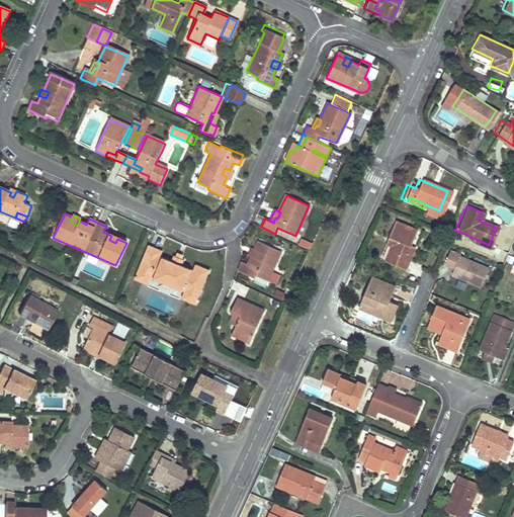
[(402,265),(406,254),(411,243),(407,241),(413,227),(392,218),(376,255),(402,265)]
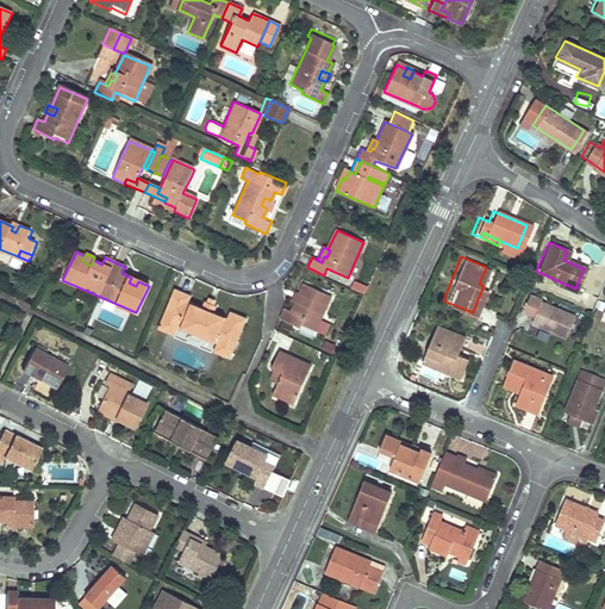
[(138,281),(141,278),(132,274),(131,278),(129,283),(136,286),(138,281)]
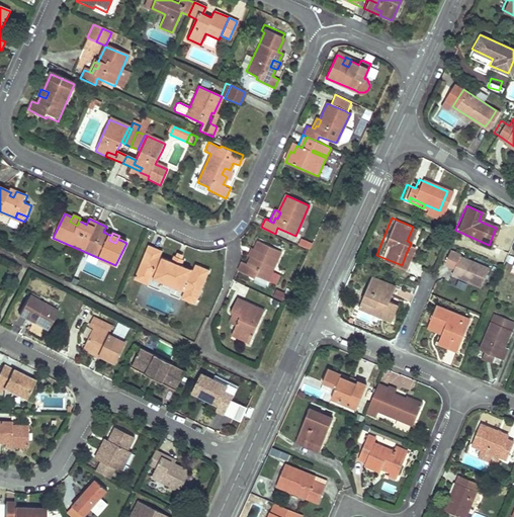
[(295,244),(307,248),(309,241),(298,237),(295,244)]
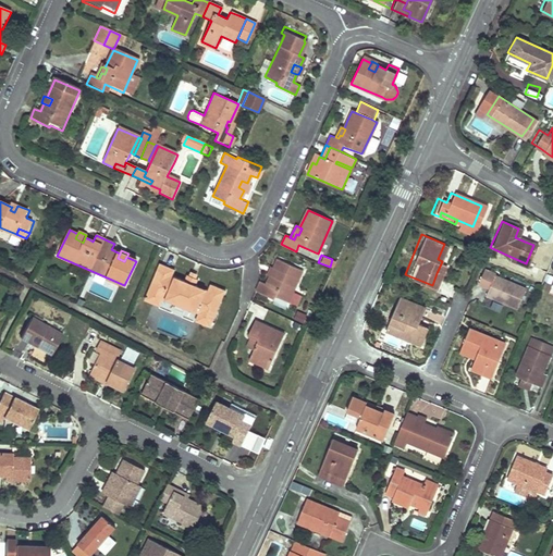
[(506,260),(524,268),(526,263),(508,256),(506,260)]
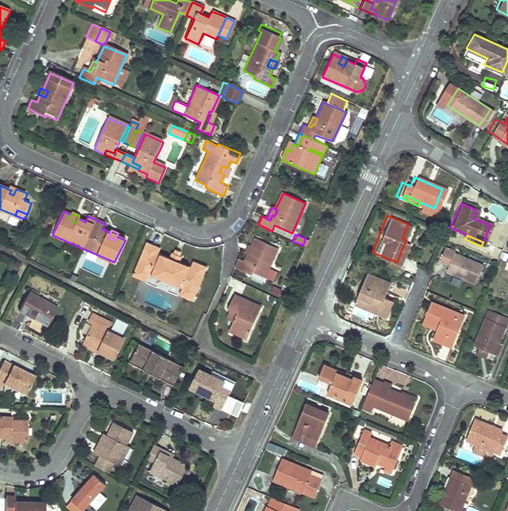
[(256,238),(252,246),(257,248),(254,255),(249,253),(245,260),(239,258),(237,262),(235,266),(253,274),(254,272),(266,278),(279,249),(256,238)]
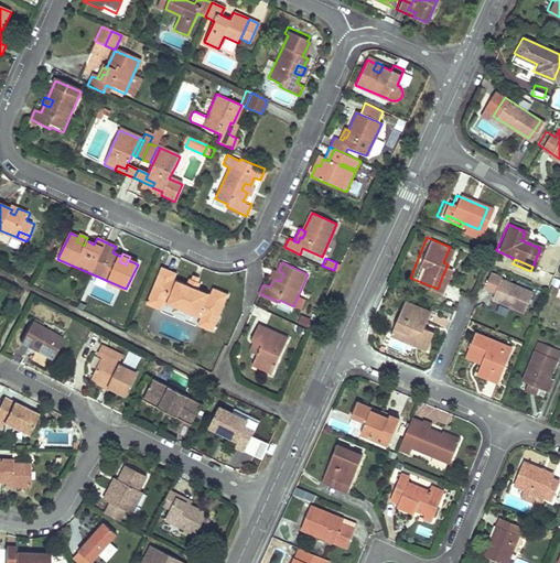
[(176,272),(162,267),(152,292),(167,299),(164,303),(179,309),(187,312),(202,317),(204,320),(202,327),(214,332),(229,294),(216,289),(213,295),(211,294),(197,289),(201,282),(189,278),(186,284),(174,280),(176,272)]
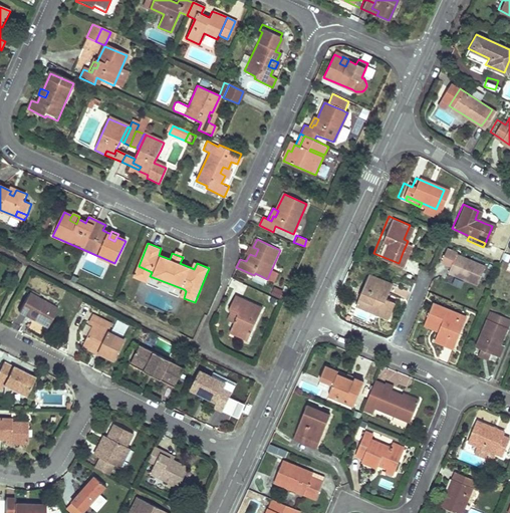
[(253,247),(251,246),(248,253),(250,254),(255,256),(258,249),(253,247)]
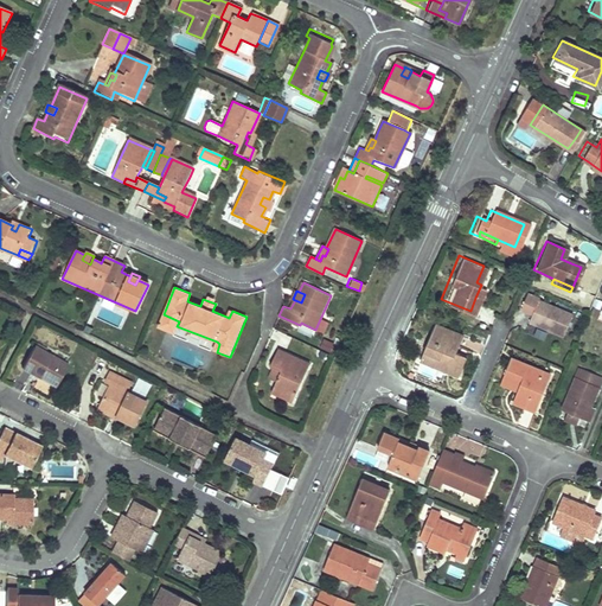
[(103,298),(94,316),(116,327),(126,310),(103,298)]
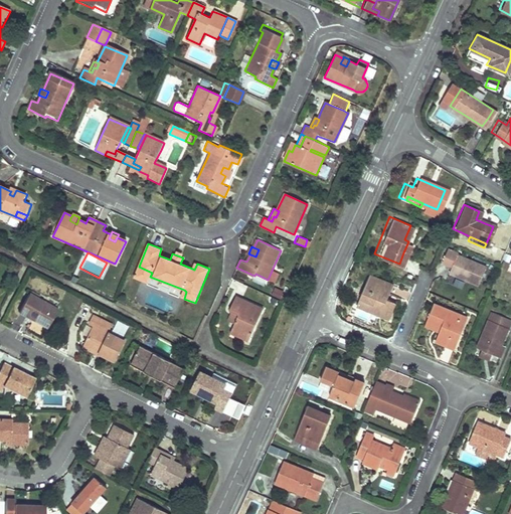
[(474,284),(477,276),(481,267),(453,255),(446,272),(474,284)]
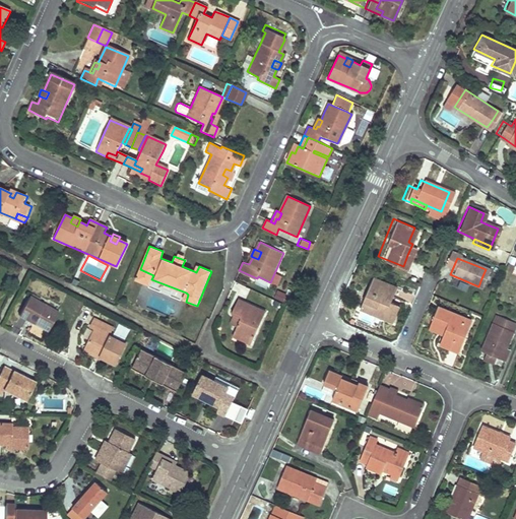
[(153,275),(140,269),(136,280),(148,286),(151,279),(153,275)]
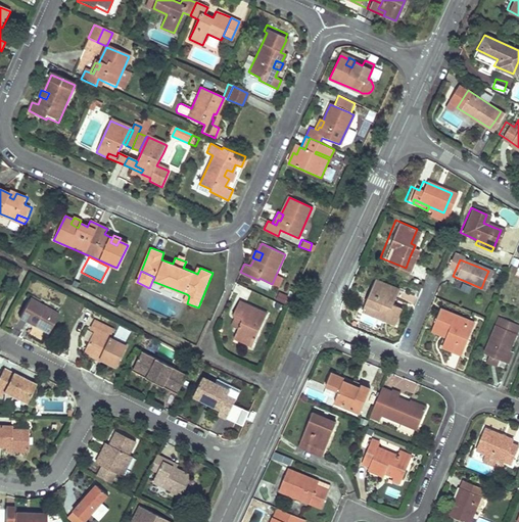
[(395,286),(384,281),(373,276),(361,301),(370,305),(371,303),(376,305),(373,313),(391,321),(398,304),(389,300),(395,286)]
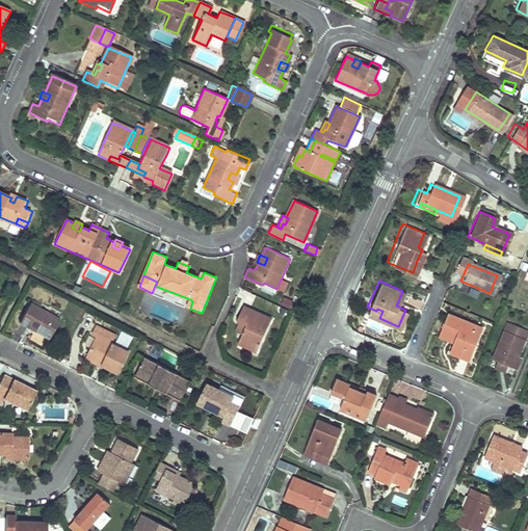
[(282,295),(276,301),(288,309),(292,302),(282,295)]
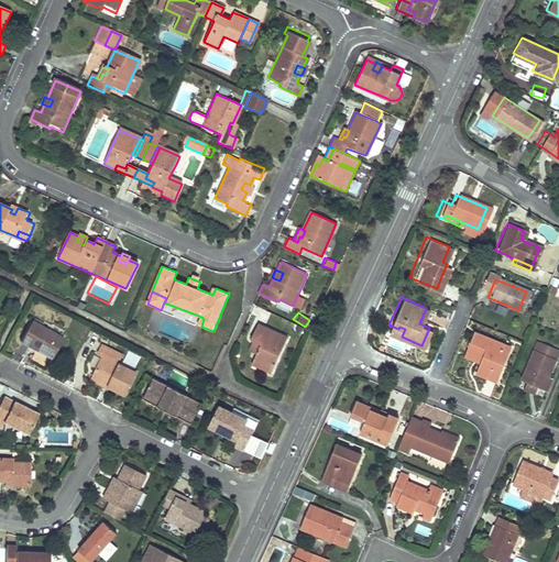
[(63,340),(31,323),(20,344),(51,361),(63,340)]
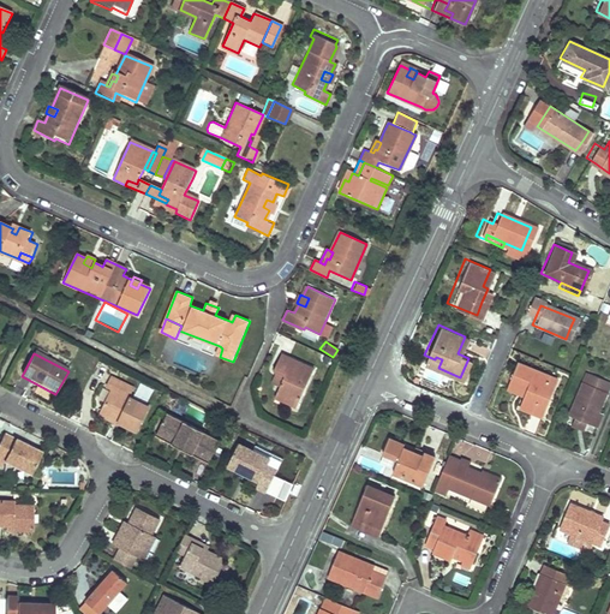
[(291,357),(286,356),(281,353),(274,370),(282,374),(291,357)]
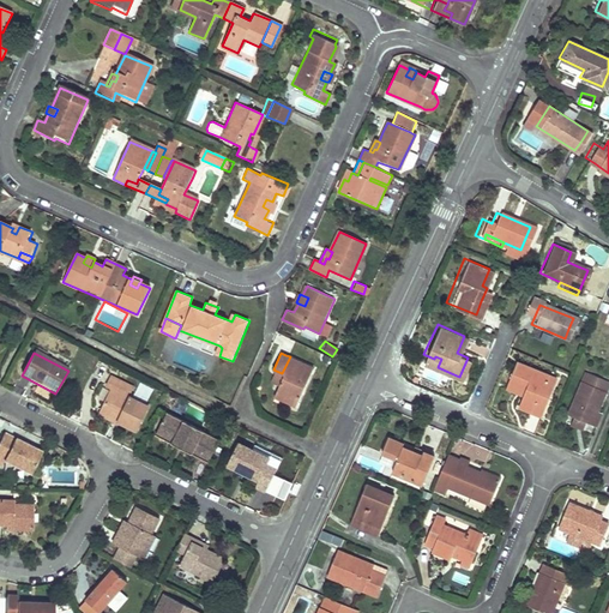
[(423,354),(421,359),(438,367),(441,359),(435,356),(434,359),(423,354)]
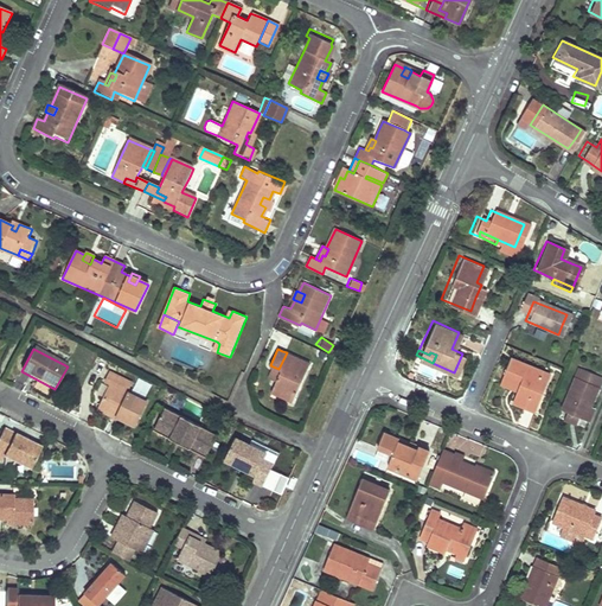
[(287,352),(279,369),(281,370),(289,353),(287,352)]
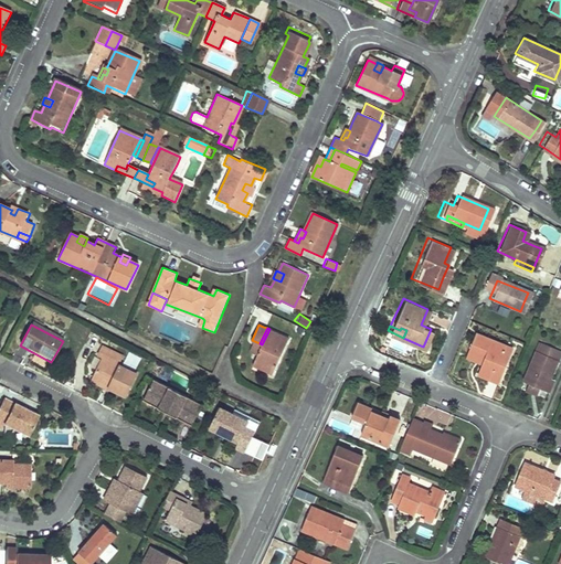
[(262,363),(261,365),(260,368),(273,374),(289,339),(270,329),(262,344),(255,359),(262,363)]
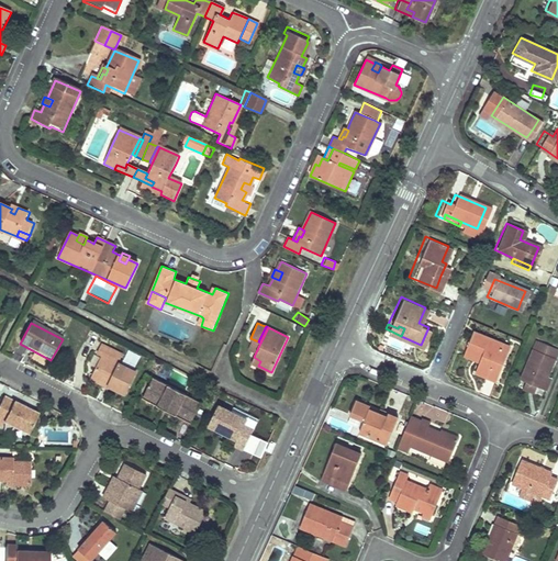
[(473,359),(472,361),(470,369),(491,378),(499,359),(495,358),(502,345),(469,331),(461,349),(476,355),(473,359)]
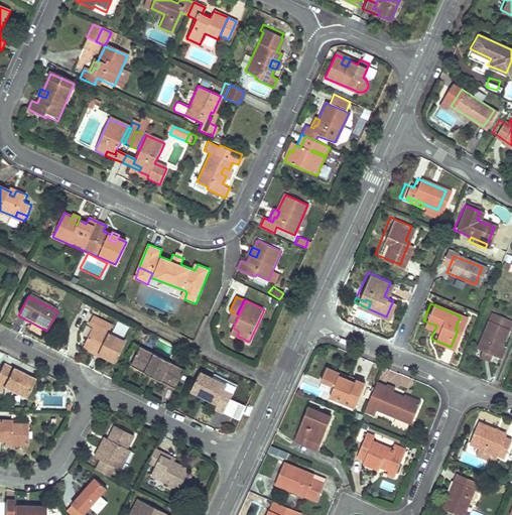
[(483,350),(489,352),(492,354),(497,343),(508,317),(490,309),(474,346),(479,348),(483,350)]
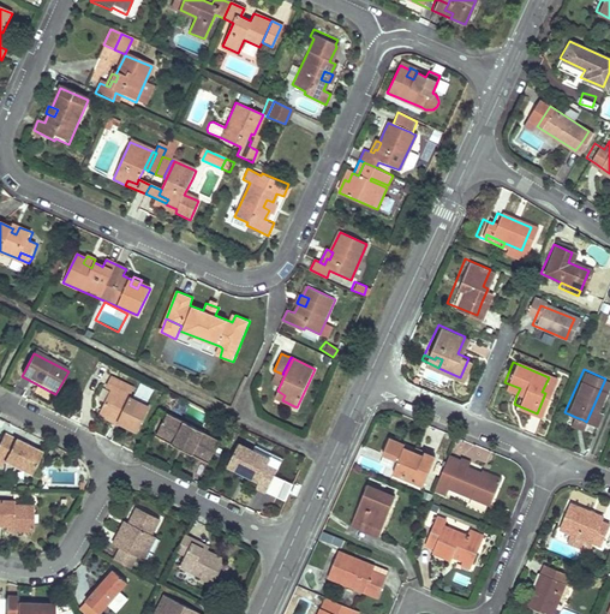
[(126,385),(105,374),(97,386),(106,389),(95,407),(114,417),(114,419),(131,428),(143,404),(123,393),(126,385)]
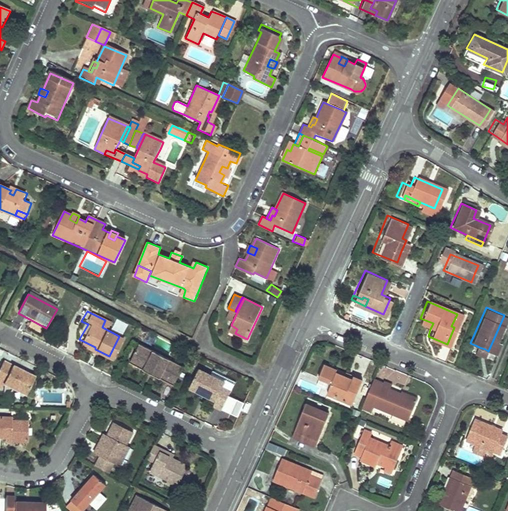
[(420,318),(418,322),(431,327),(433,323),(420,318)]
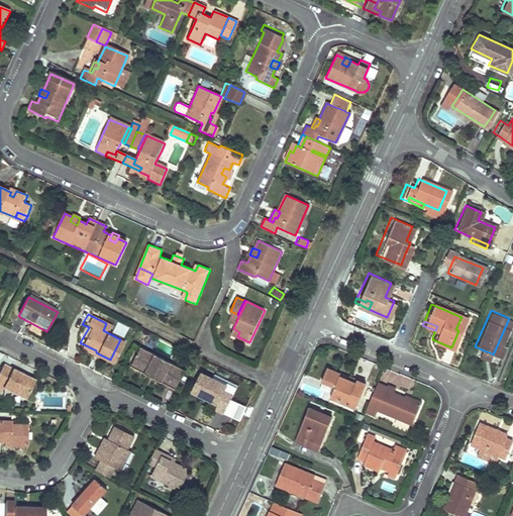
[(96,350),(80,342),(79,346),(94,354),(96,352),(96,350)]
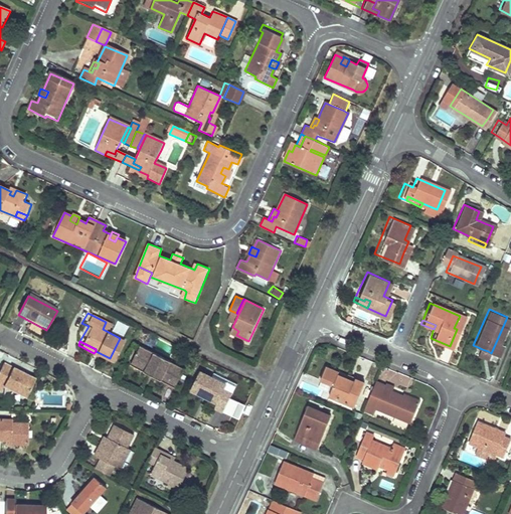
[(496,342),(491,353),(497,355),(502,345),(496,342)]
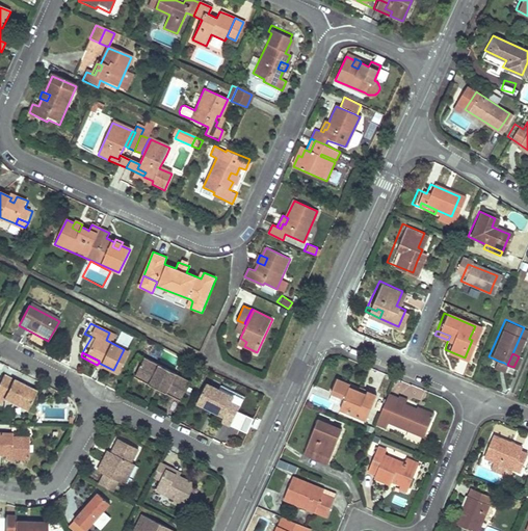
[(186,378),(139,354),(129,375),(176,398),(186,378)]
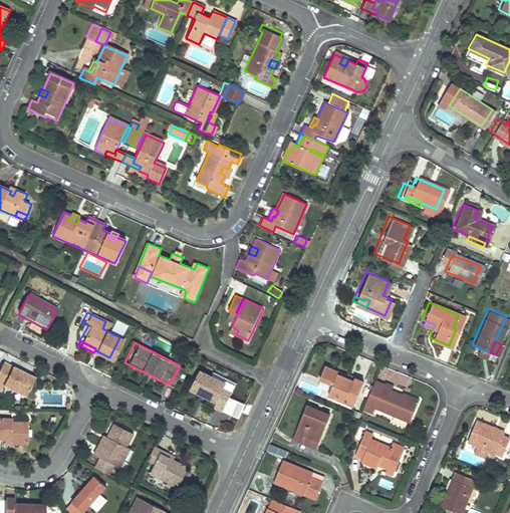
[(481,348),(477,346),(474,353),(484,358),(487,350),(481,348)]
